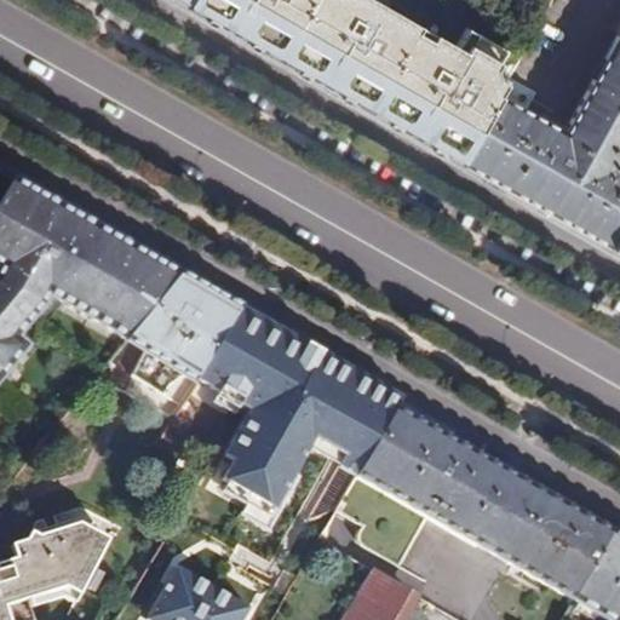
[(465,164),(507,85),(504,82),(501,72),(511,55),(472,32),(461,51),(446,41),(435,44),(419,34),(417,24),(375,0),(188,0),(187,3),(465,164)]
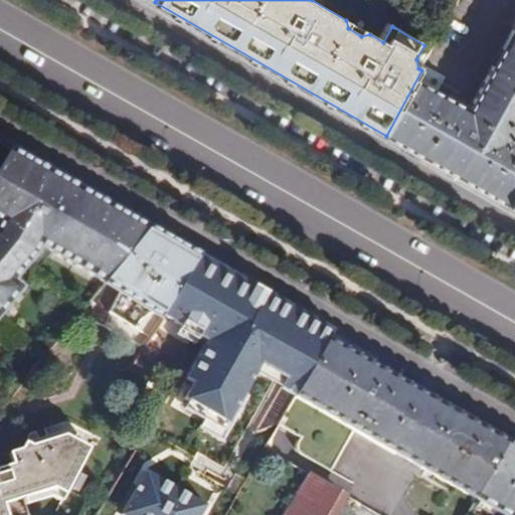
[(514,197),(514,31),(473,109),(456,100),(423,157),(510,206),(514,197)]
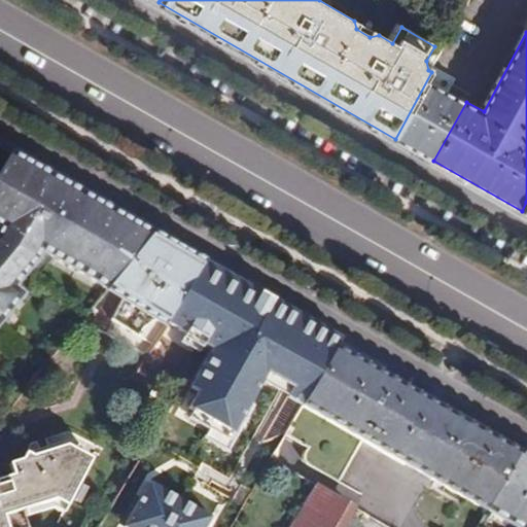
[(397,140),(433,161),(466,102),(431,81),(397,140)]
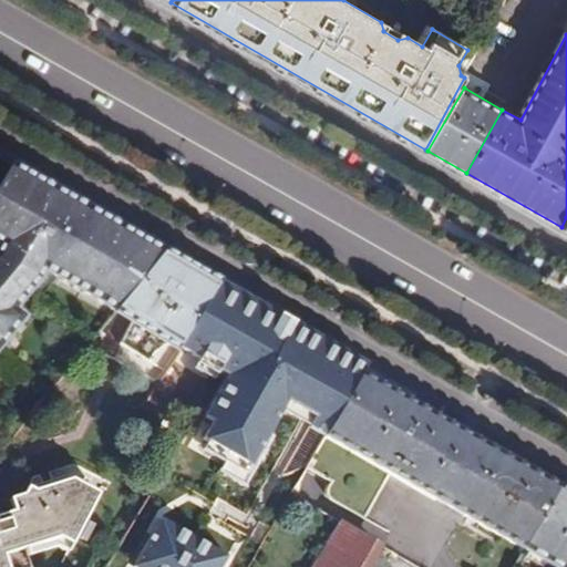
[(0,175),(20,187),(31,168),(9,156),(0,169),(0,175)]
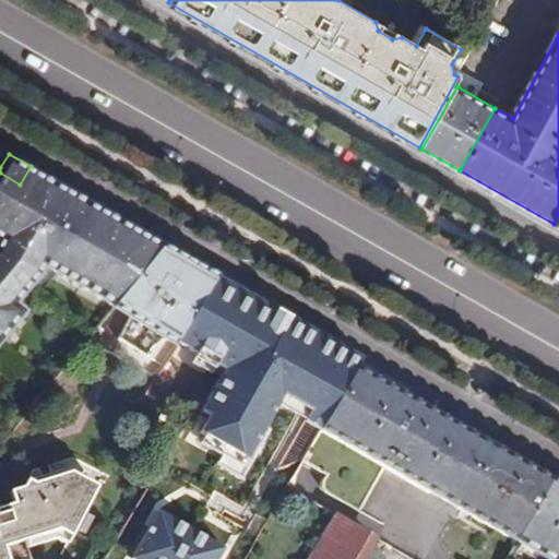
[(105,298),(116,308),(117,308),(125,298),(141,277),(155,260),(142,250),(151,235),(31,166),(20,185),(0,173),(0,210),(3,213),(0,217),(0,238),(6,241),(2,249),(0,251),(0,343),(26,311),(18,304),(39,277),(47,264),(105,298)]
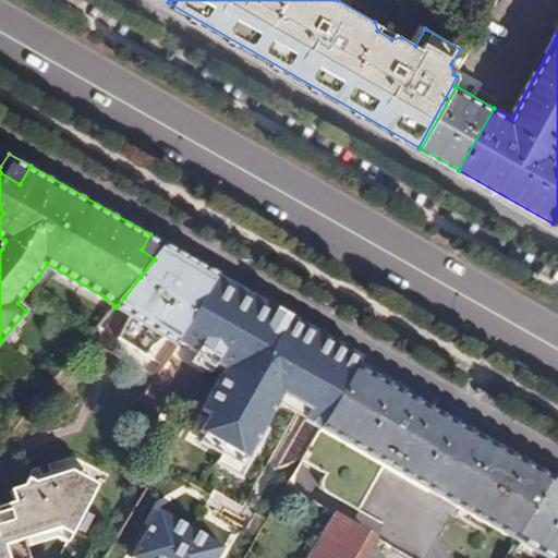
[(168,244),(150,234),(142,250),(155,259),(168,244)]
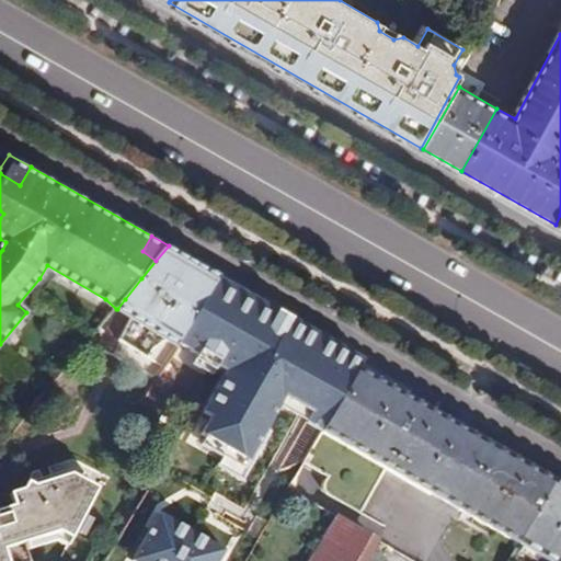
[(205,305),(222,277),(169,245),(156,261),(141,278),(157,287),(168,273),(193,287),(163,334),(170,338),(181,344),(192,325),(205,305)]
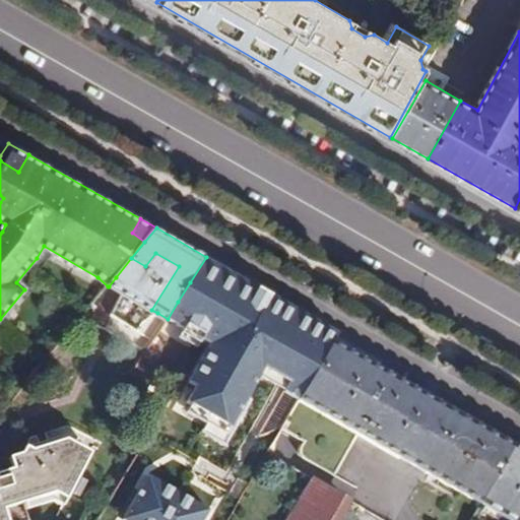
[(145,266),(131,258),(116,277),(129,285),(123,295),(111,316),(138,331),(144,321),(157,313),(151,310),(179,266),(155,253),(145,266)]
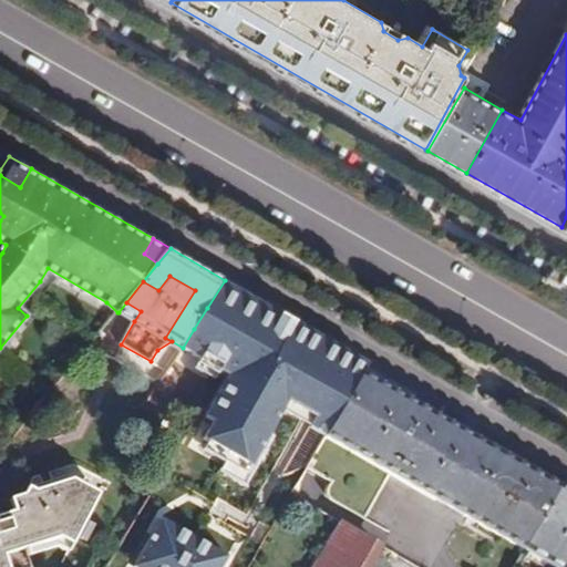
[(207,308),(251,334),(269,306),(225,280),(207,308)]
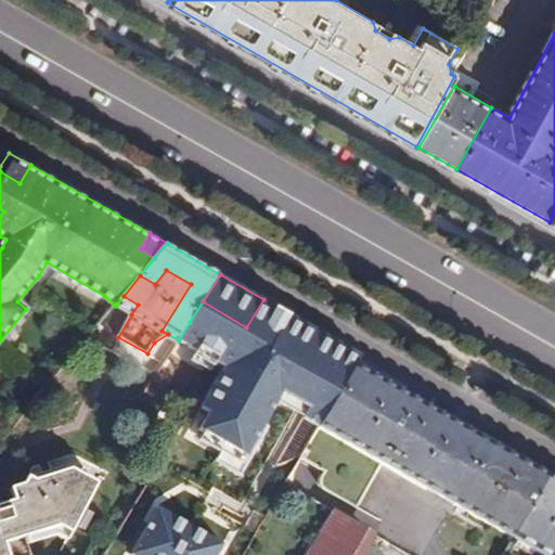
[(138,305),(124,296),(116,306),(131,314),(138,305)]
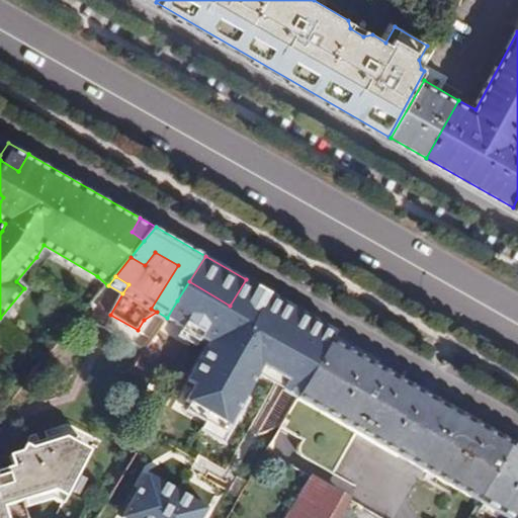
[(230,306),(189,281),(177,300),(219,325),(230,306)]
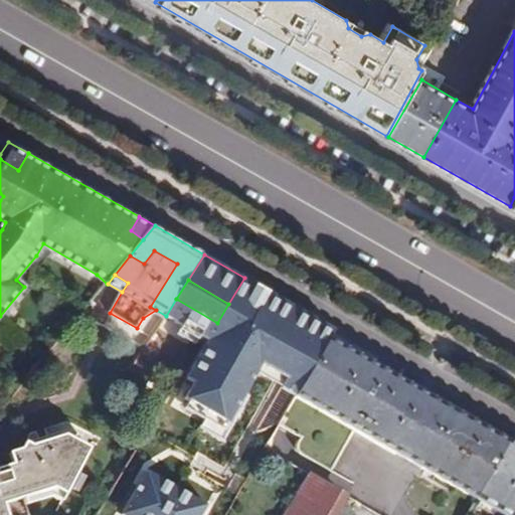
[(239,360),(251,367),(288,302),(274,294),(256,323),(243,315),(222,349),(220,348),(203,376),(223,387),(239,360)]
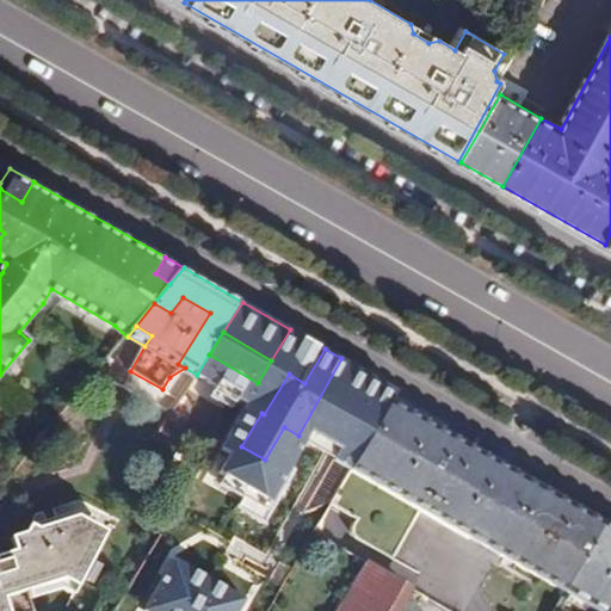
[(344,407),(366,372),(341,358),(298,436),(334,457),(359,415),(344,407)]
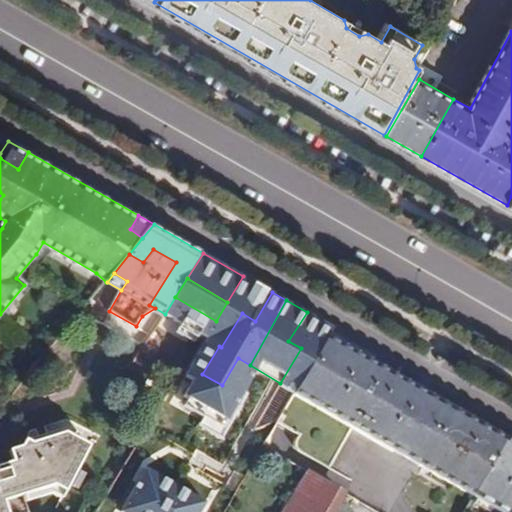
[(378,365),(329,336),(295,392),(393,450),(427,393),(389,371),(386,376),(375,370),(378,365)]
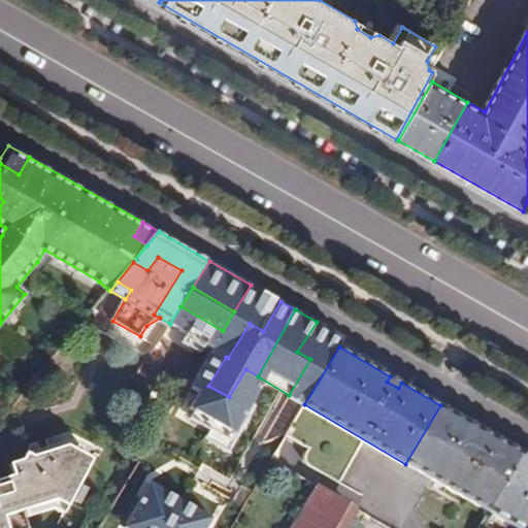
[(401,383),(390,376),(387,382),(398,388),(401,383)]
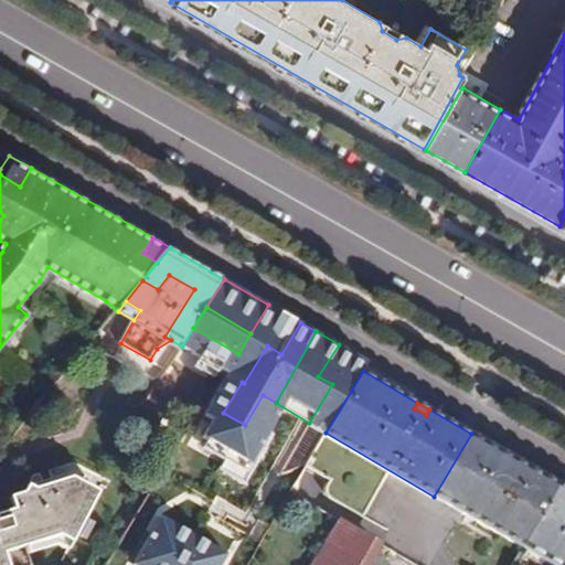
[(471,434),(434,497),(460,512),(498,448),(471,434)]
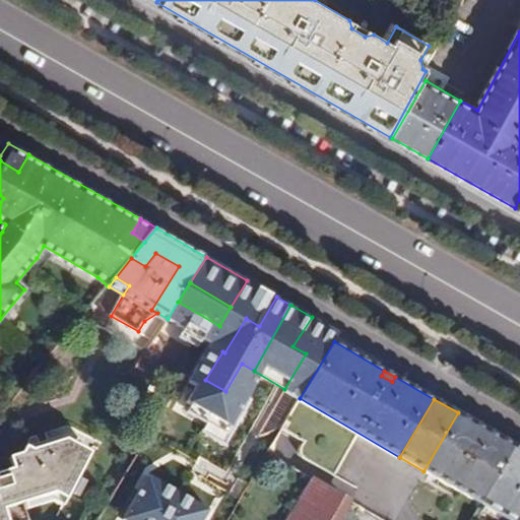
[(481,505),(514,446),(505,440),(502,445),(493,440),(497,435),(458,412),(424,471),(481,505)]
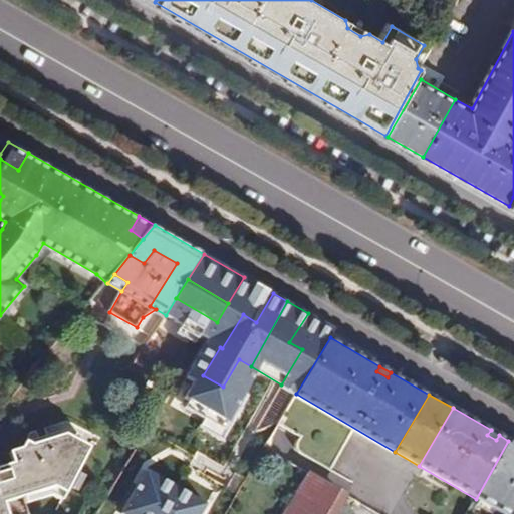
[(74,429),(34,442),(38,446),(73,435),(81,439),(83,434),(74,429)]
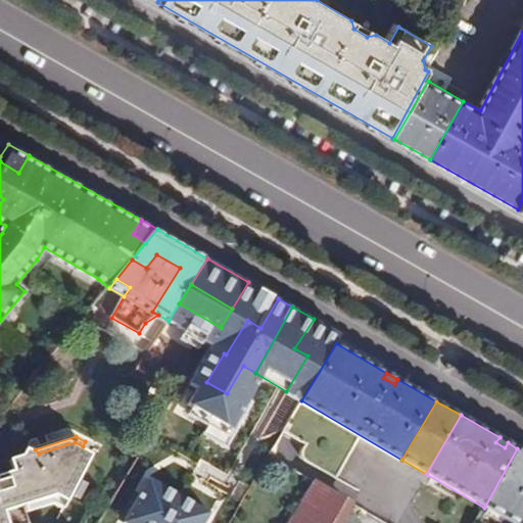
[(505,447),(508,442),(500,437),(495,442),(505,447)]
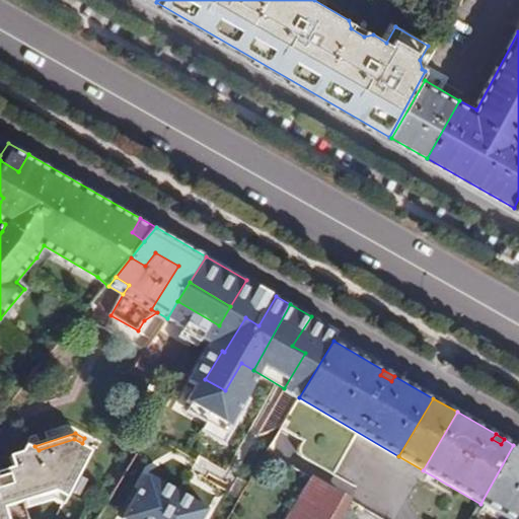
[(0,518),(14,518),(12,509),(31,503),(61,493),(75,499),(98,451),(82,443),(74,439),(39,450),(34,446),(32,444),(28,453),(16,457),(19,468),(0,474),(0,518)]
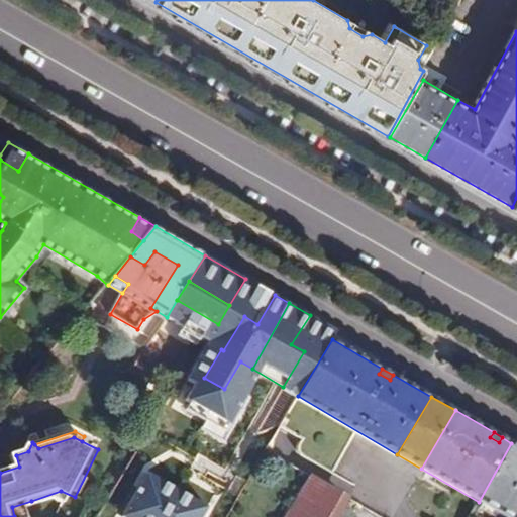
[(516,516),(516,445),(511,443),(479,502),(469,516),(516,516)]
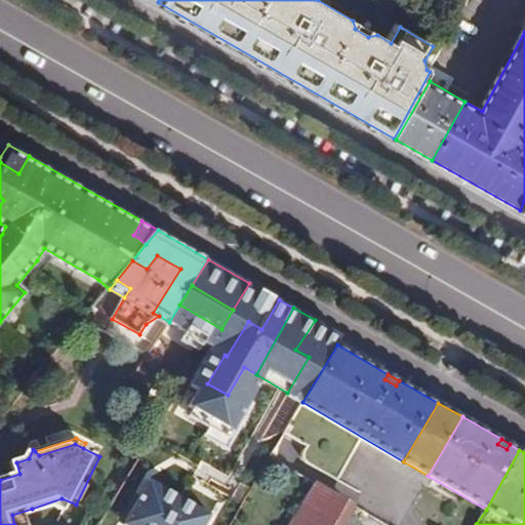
[(326,468),(291,524),(335,524),(358,486),(326,468)]
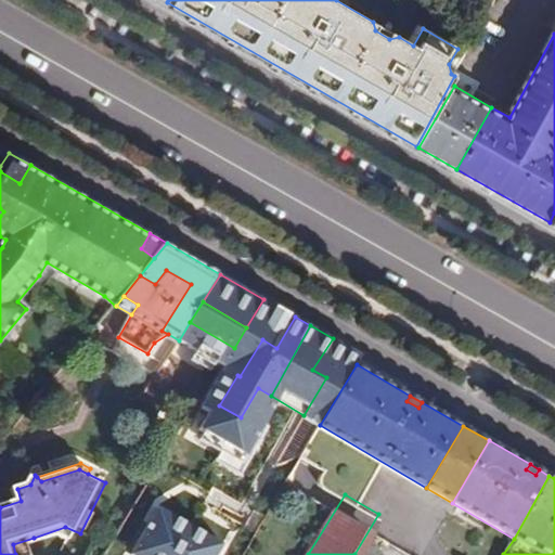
[(127,554),(217,554),(222,545),(154,504),(125,553),(127,554)]
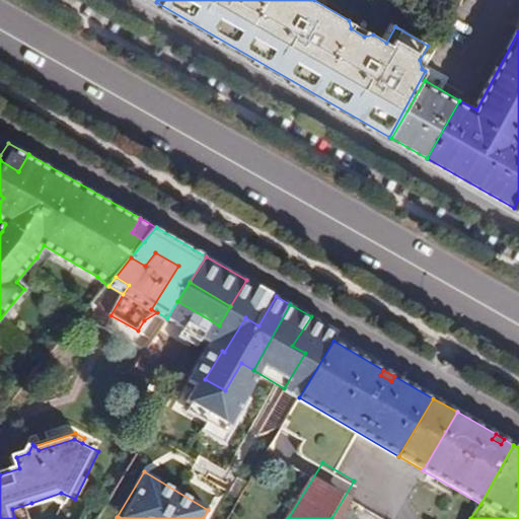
[(61,493),(31,503),(33,509),(61,500),(72,506),(75,499),(61,493)]
